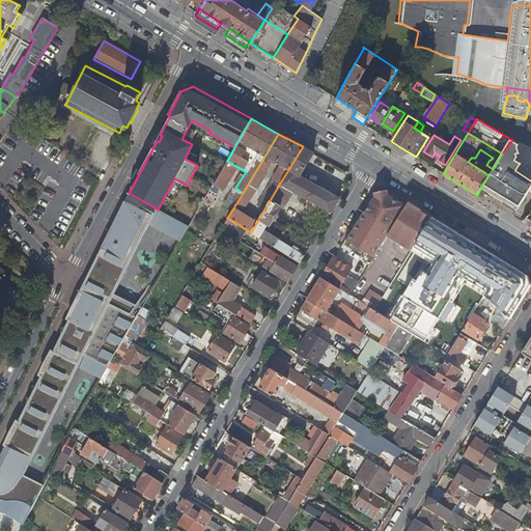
[(530,185),(530,147),(512,140),(502,154),(493,169),(488,175),(481,187),(500,199),(516,208),(528,190),(530,185)]
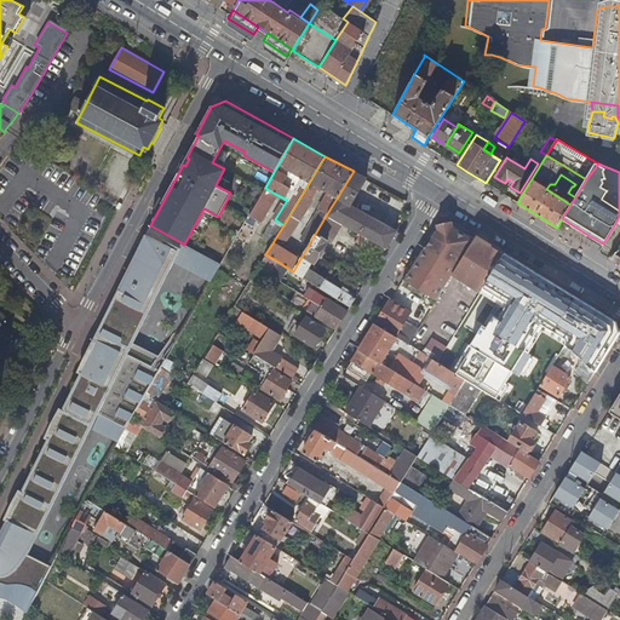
[(365,178),(354,171),(326,216),(342,224),(365,236),(385,248),(395,233),(348,206),(365,178)]
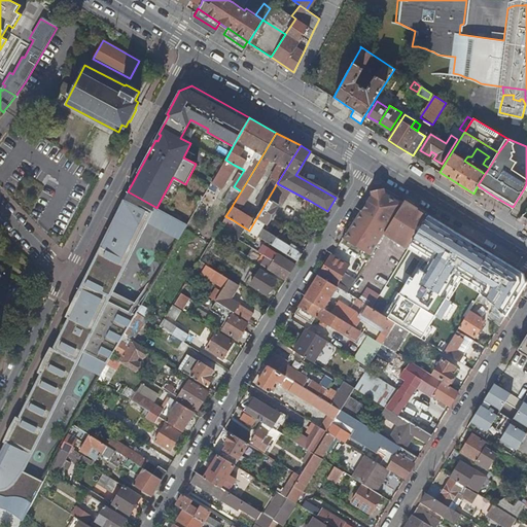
[(464,161),(485,174),(489,168),(483,164),(486,159),(487,159),(489,156),(477,148),(471,156),(467,156),(464,161)]
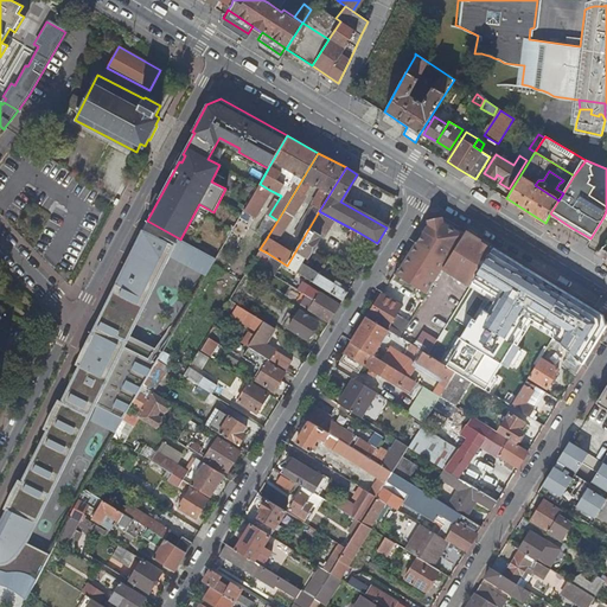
[(269,190),(260,184),(246,208),(255,213),(269,190)]
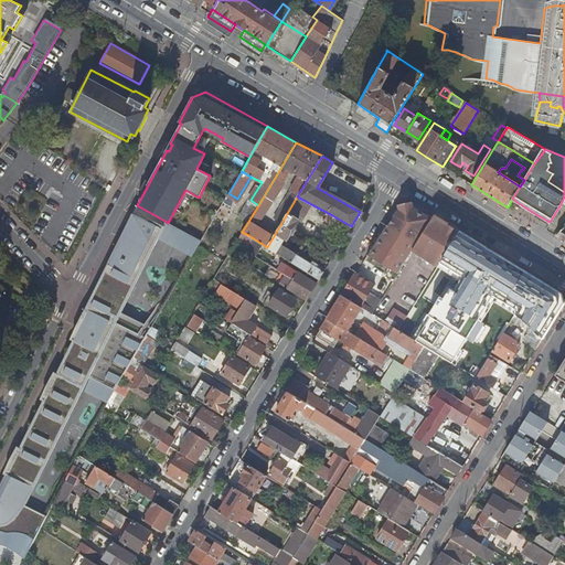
[(300,222),(311,204),(297,196),(267,247),(290,262),(319,279),(323,270),(296,253),(281,244),(285,238),(287,240),(298,221),(300,222)]
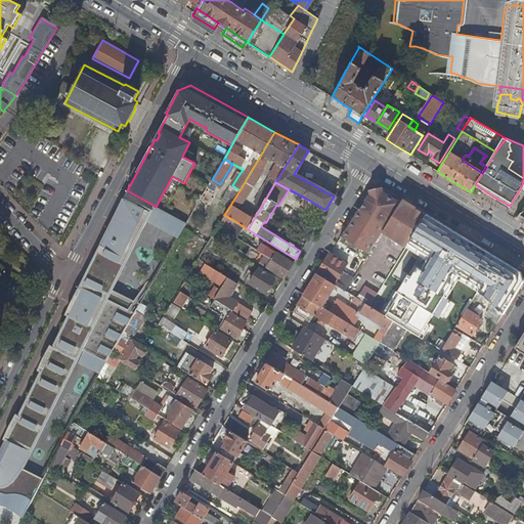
[(382,186),(369,188),(341,235),(368,253),(380,234),(402,199),(382,186)]
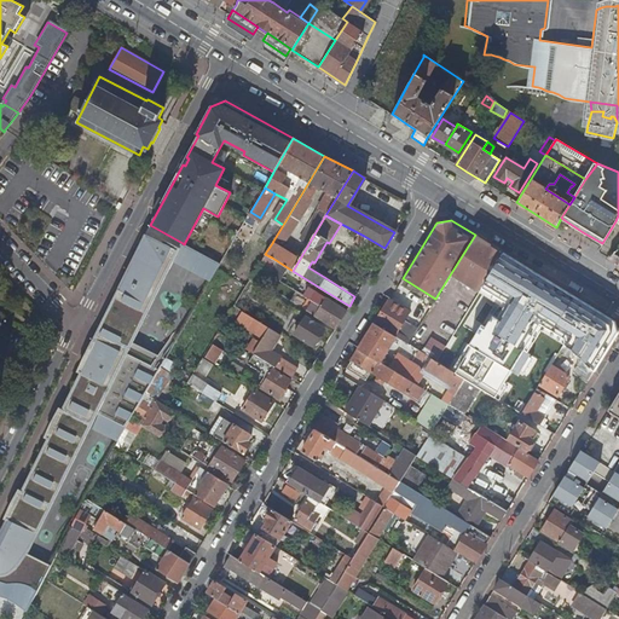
[(183,243),(150,225),(139,247),(157,255),(160,250),(161,253),(161,255),(160,258),(157,262),(165,266),(169,268),(174,261),(183,243)]
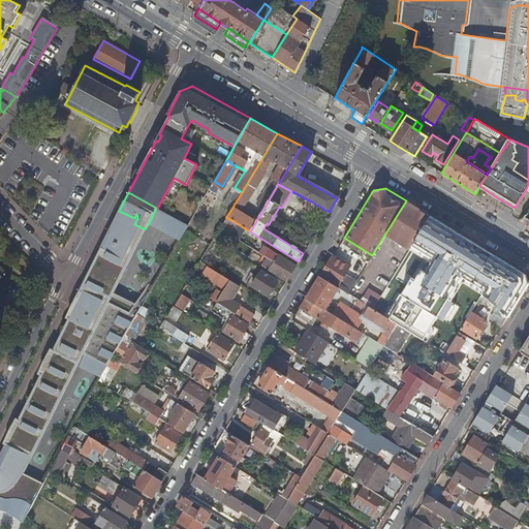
[(408,251),(430,216),(406,200),(383,237),(408,251)]
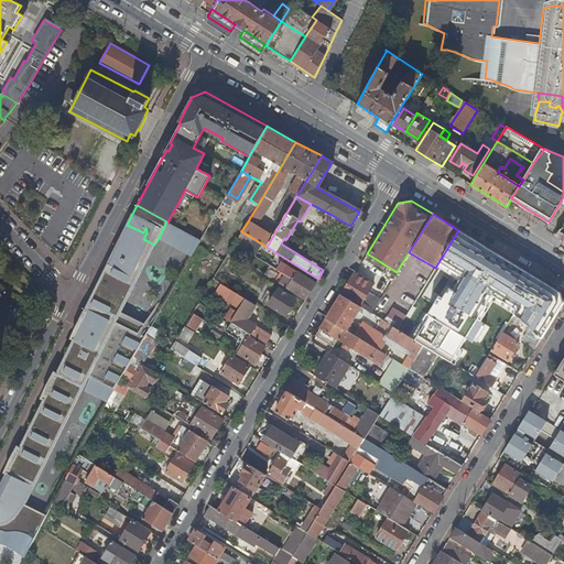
[(327,225),(345,235),(350,226),(332,215),(327,225)]
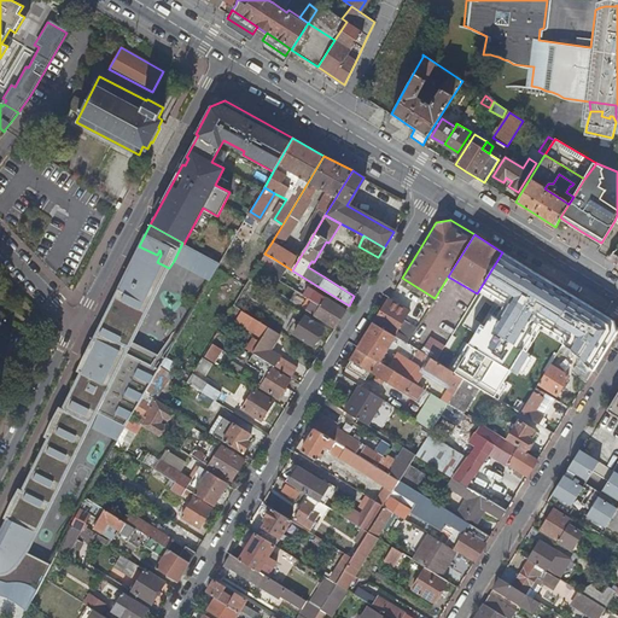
[(174,261),(210,281),(220,263),(184,244),(182,243),(174,261)]
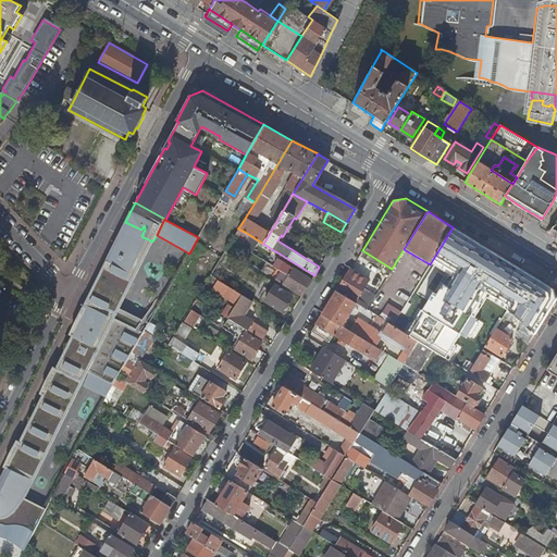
[(125,222),(120,233),(145,245),(148,239),(141,236),(144,232),(145,230),(145,227),(144,225),(141,230),(125,222)]
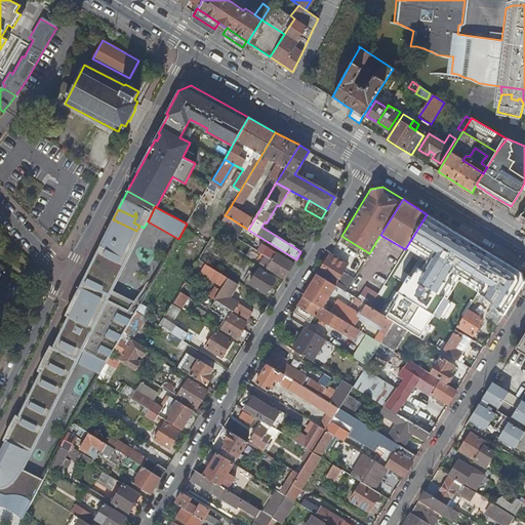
[(217,241),(231,218),(225,215),(211,237),(217,241)]
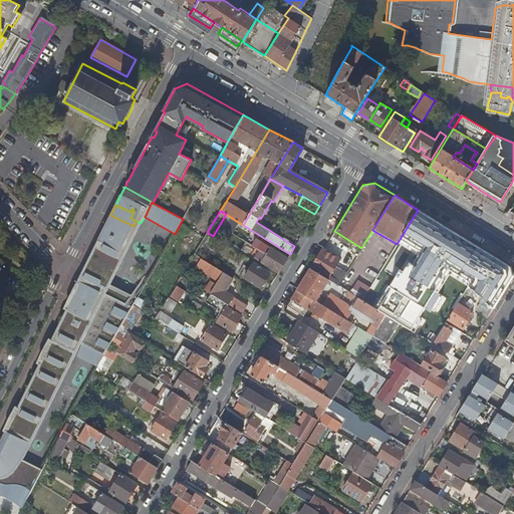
[(1,492),(25,504),(39,477),(25,470),(24,472),(14,467),(19,457),(81,332),(85,334),(81,344),(96,350),(92,363),(97,366),(108,347),(121,325),(134,304),(138,297),(132,294),(125,303),(108,294),(102,301),(97,299),(106,281),(134,226),(110,215),(69,297),(64,308),(66,309),(52,339),(49,338),(42,351),(37,363),(39,364),(18,407),(16,406),(10,418),(3,431),(6,432),(0,443),(0,484),(2,485),(1,492)]
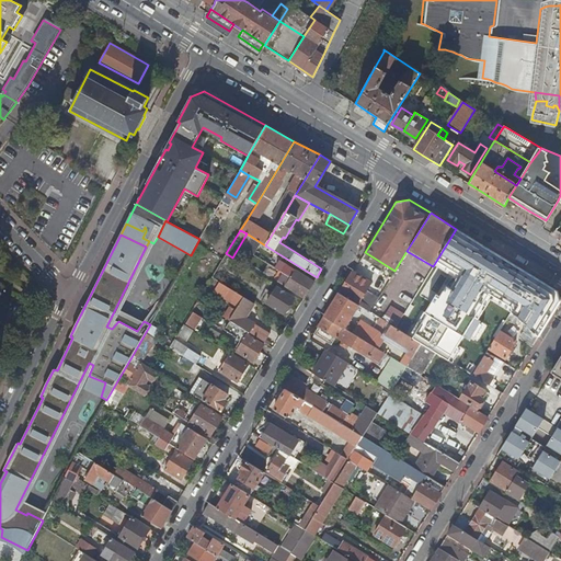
[(286,285),(305,297),(315,281),(296,270),(286,285)]
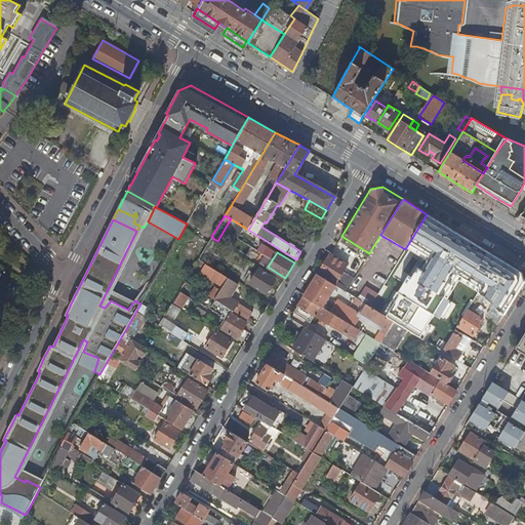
[(348,264),(330,252),(318,273),(336,284),(341,288),(347,290),(354,278),(344,271),(348,264)]
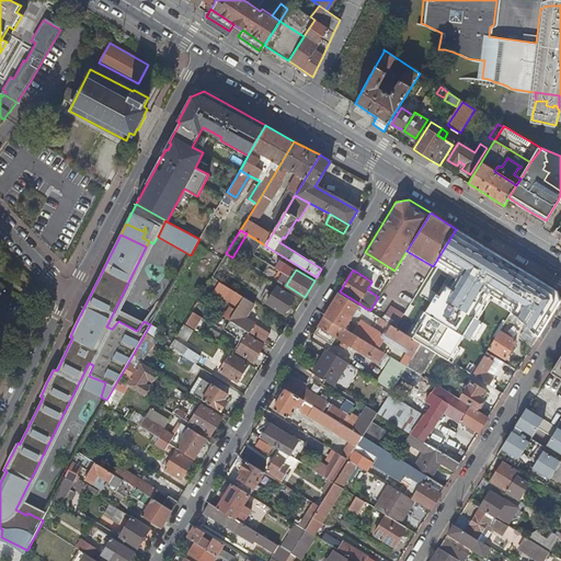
[(215,289),(219,282),(214,277),(208,286),(215,289)]
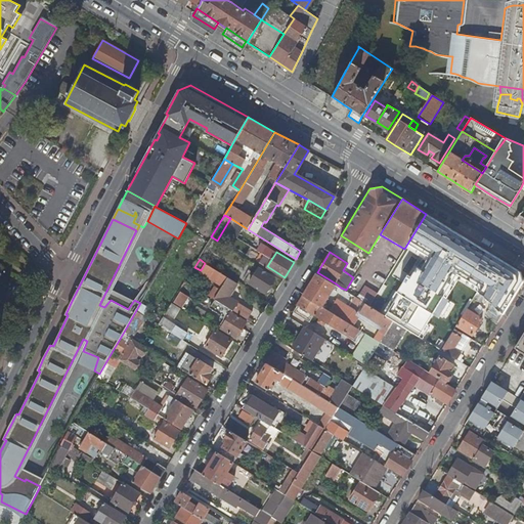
[(205,263),(201,270),(200,271),(222,285),(214,298),(215,299),(232,310),(242,315),(248,319),(249,317),(253,310),(229,296),(237,282),(224,274),(205,263)]
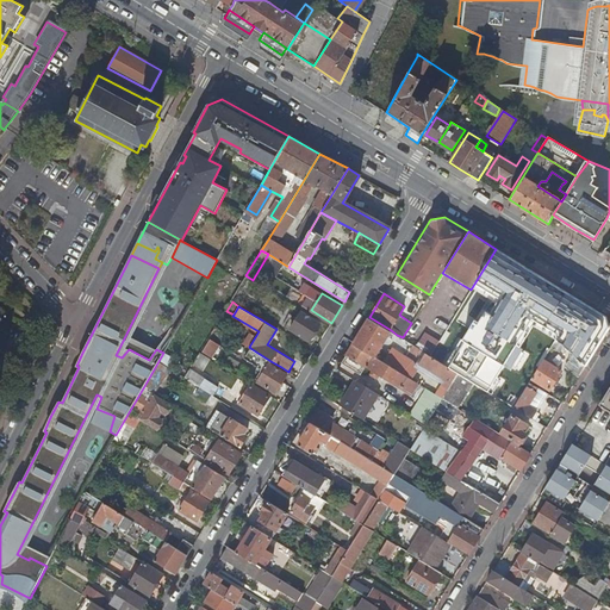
[(309,341),(321,322),(302,310),(290,329),(309,341)]
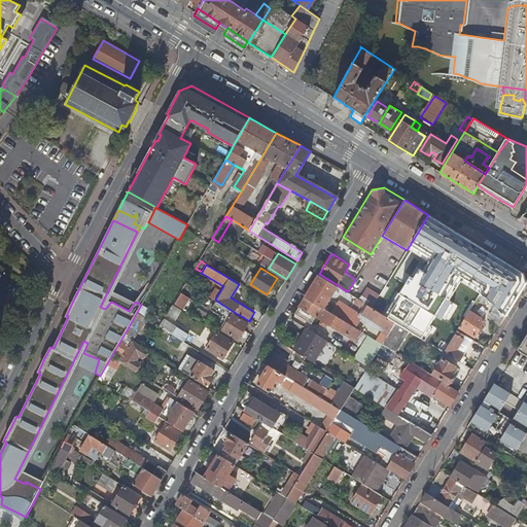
[(324,308),(338,285),(319,274),(306,296),(324,308)]
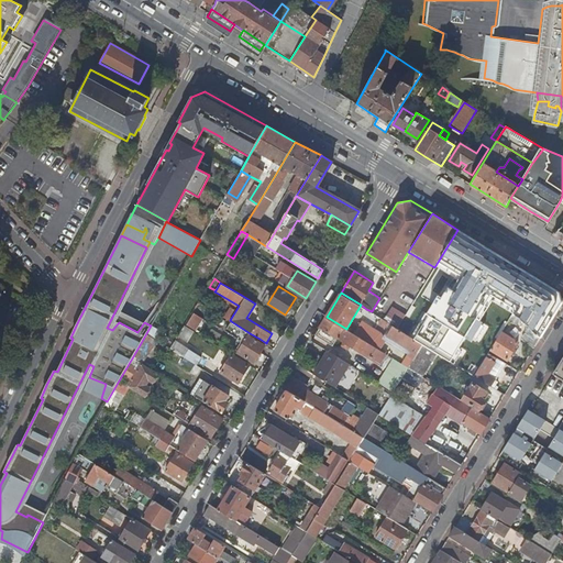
[(387,318),(399,324),(406,313),(394,307),(387,318)]
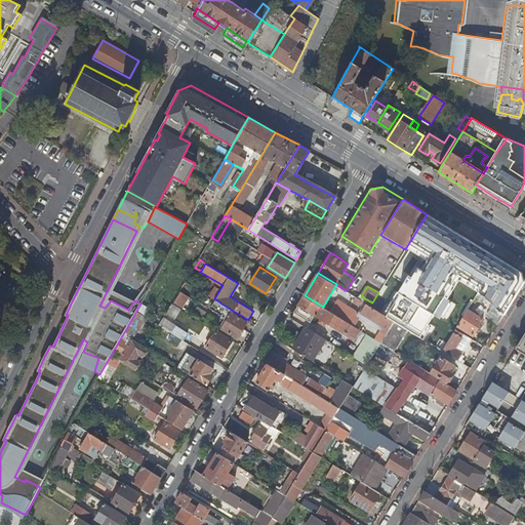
[(128,310),(134,300),(109,287),(99,306),(105,308),(111,300),(128,310)]
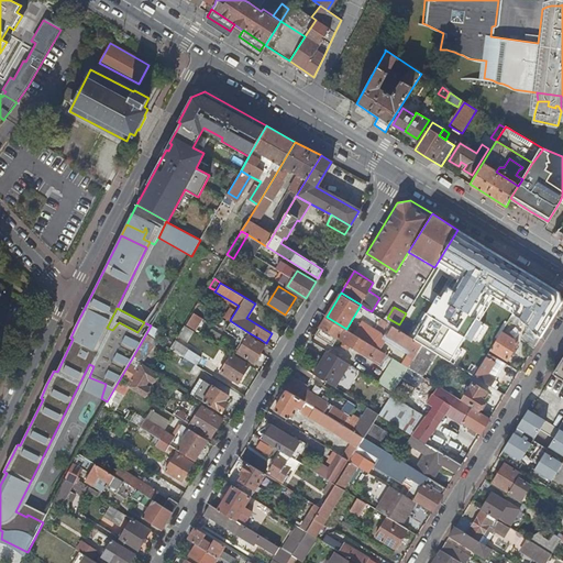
[(192,313),(190,318),(197,322),(200,318),(192,313)]
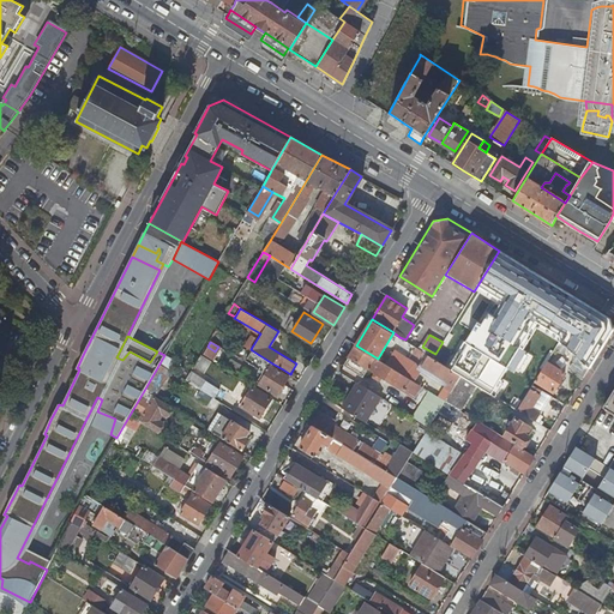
[(420,359),(423,351),(414,345),(408,342),(404,348),(420,359)]
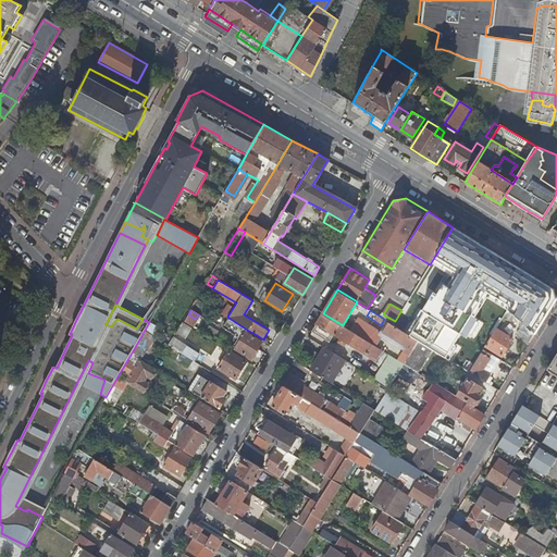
[(510,321),(514,316),(510,312),(507,310),(503,317),(510,321)]
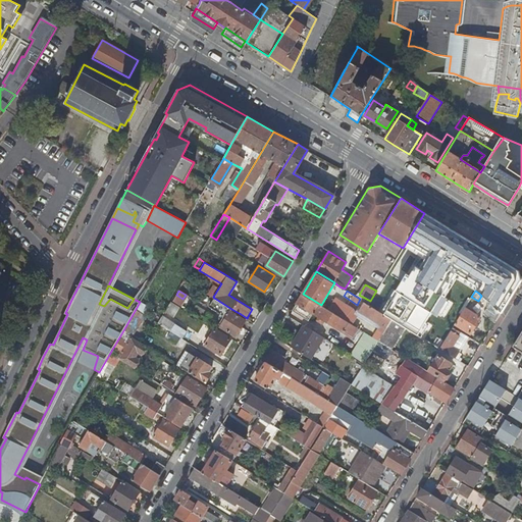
[(313,313),(372,350),(378,341),(352,324),(327,309),(321,305),(303,294),(293,310),(308,320),(313,313)]
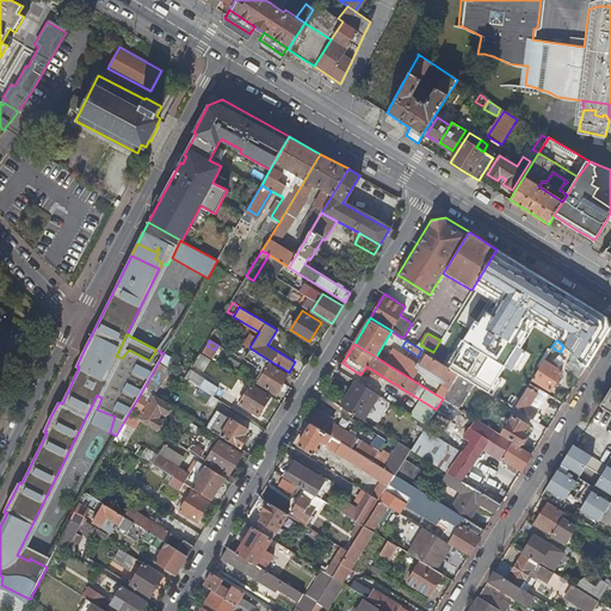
[(209,357),(214,350),(207,345),(202,352),(209,357)]
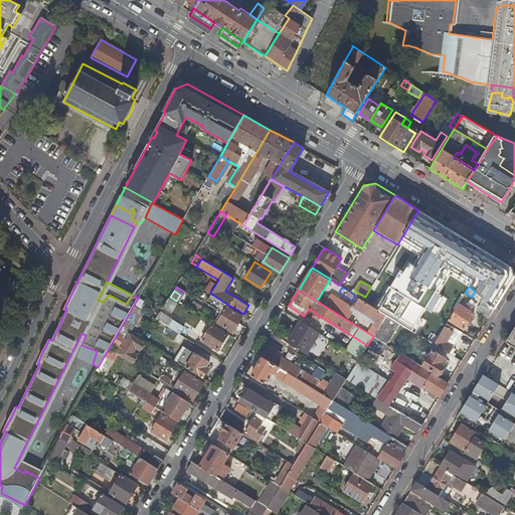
[(228,306),(228,305),(211,294),(206,302),(219,310),(219,314),(216,319),(218,320),(217,322),(232,331),(242,315),(228,306)]
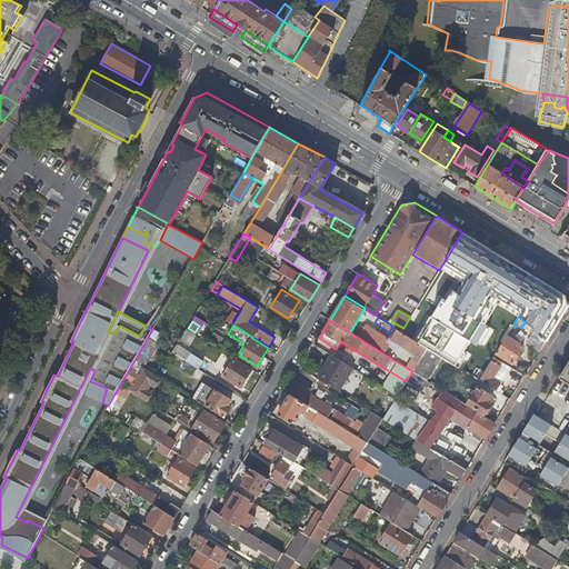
[(366,332),(357,337),(383,353),(388,345),(386,338),(369,328),(366,332)]
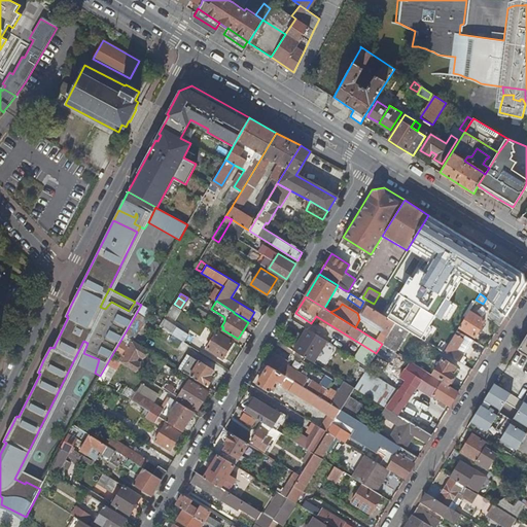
[(167,316),(175,321),(182,310),(173,305),(167,316)]
